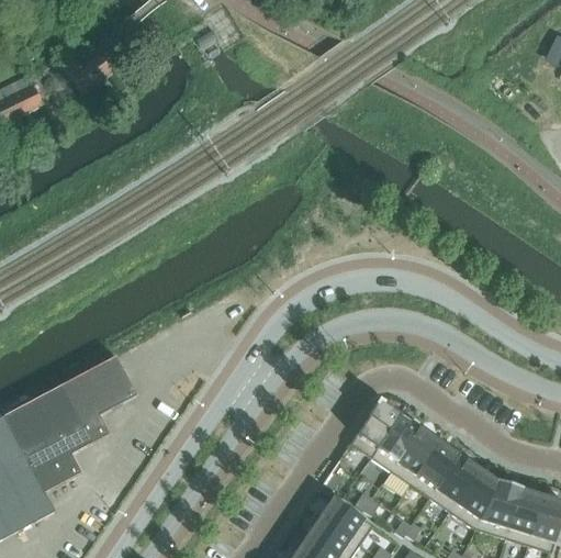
[(75,59),(56,71),(65,85),(73,80),(81,95),(111,74),(109,70),(111,68),(104,56),(101,58),(99,54),(79,67),(75,59)]
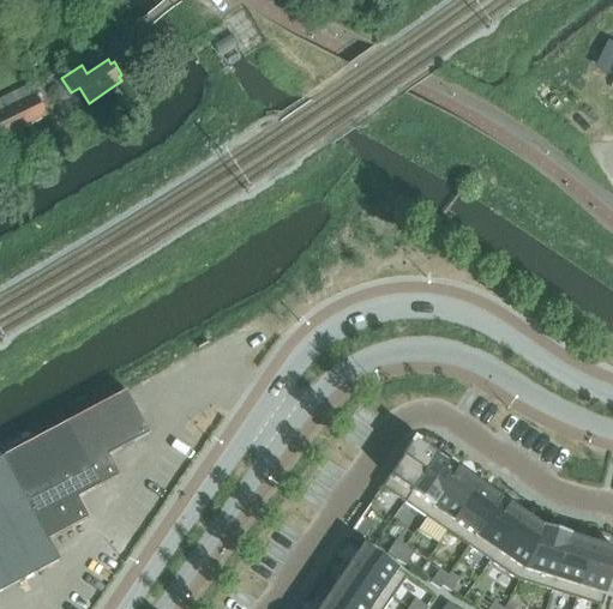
[(36,92),(0,110),(0,137),(47,114),(36,92)]
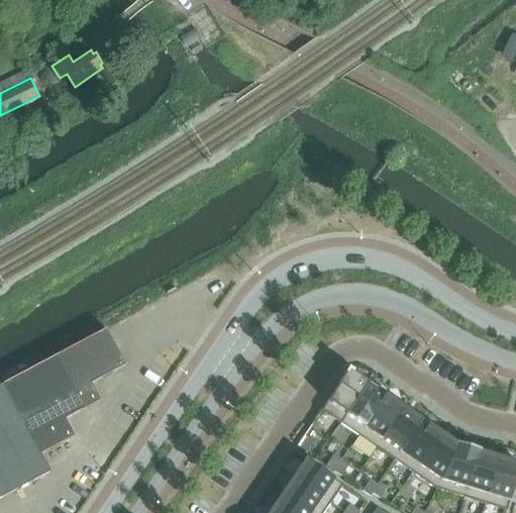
[(125,363),(106,326),(55,354),(83,408),(100,398),(91,381),(125,363)]
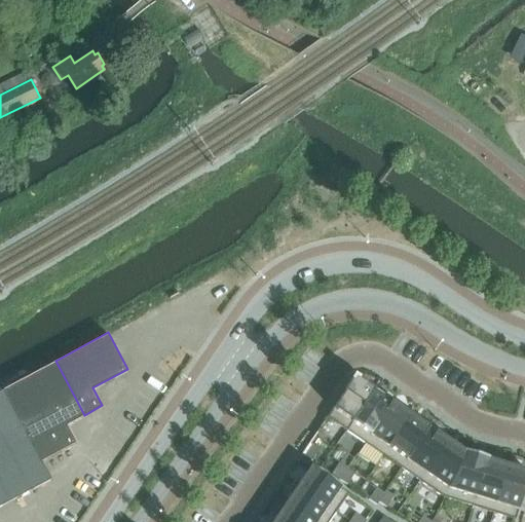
[(84,415),(55,361),(2,388),(41,460),(76,442),(67,424),(84,415)]
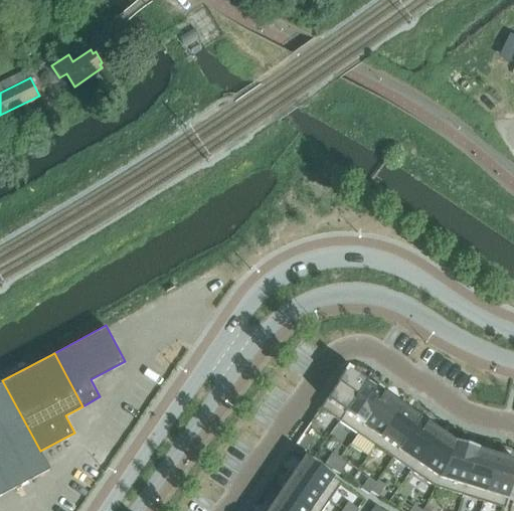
[(366,378),(347,365),(321,403),(340,416),(366,378)]
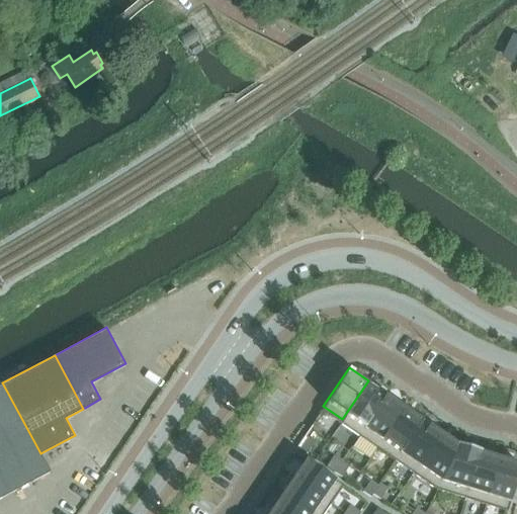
[(386,393),(368,380),(342,419),(360,432),(386,393)]
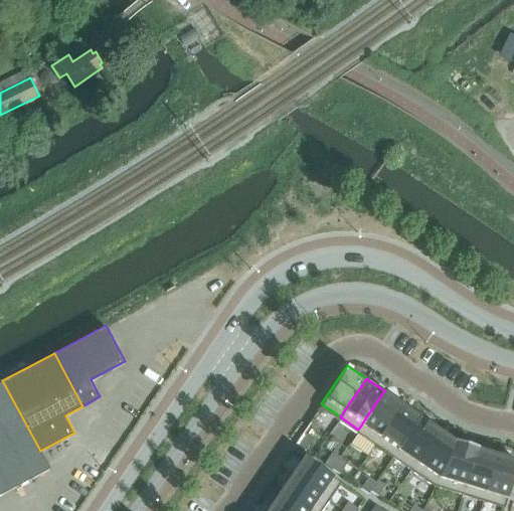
[(49,468),(2,380),(0,381),(0,457),(15,486),(49,468)]
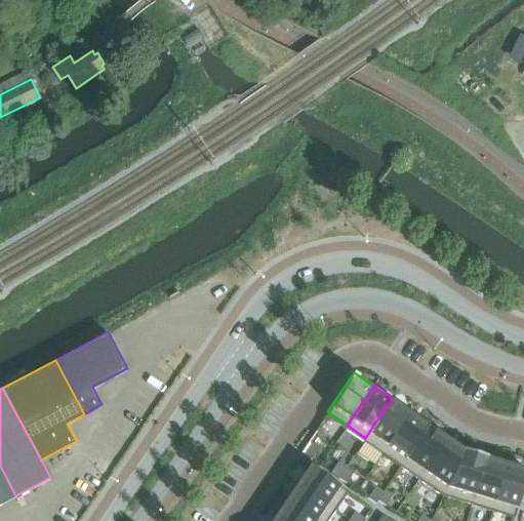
[(410,411),(392,398),(365,438),(384,450),(410,411)]
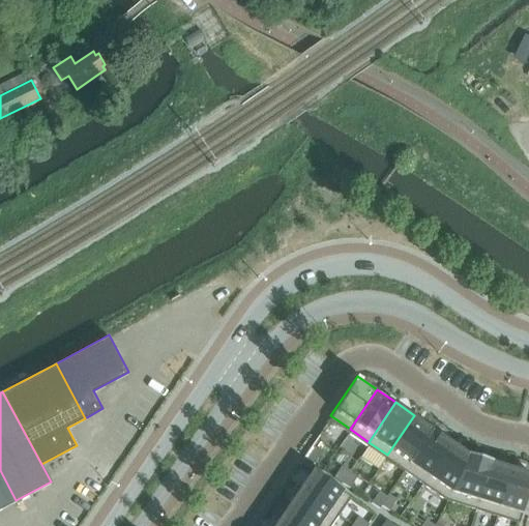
[(433,428),(414,415),(387,455),(406,467),(433,428)]
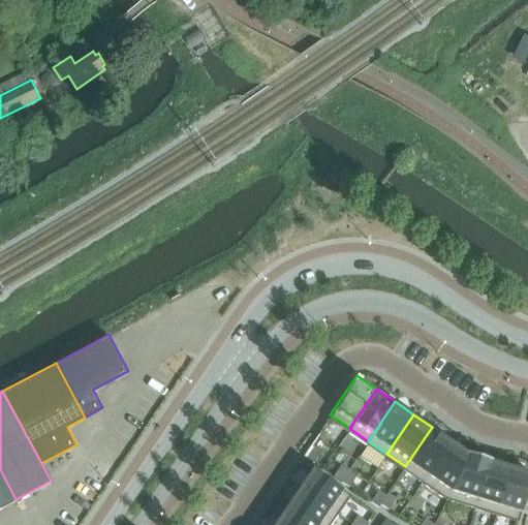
[(451,439),(432,427),(405,466),(423,479),(451,439)]
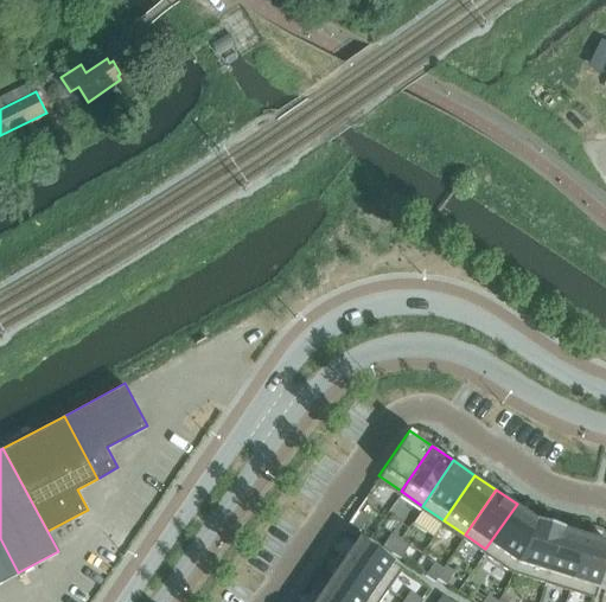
[(537,519),(517,504),(485,549),(514,569),(537,519)]
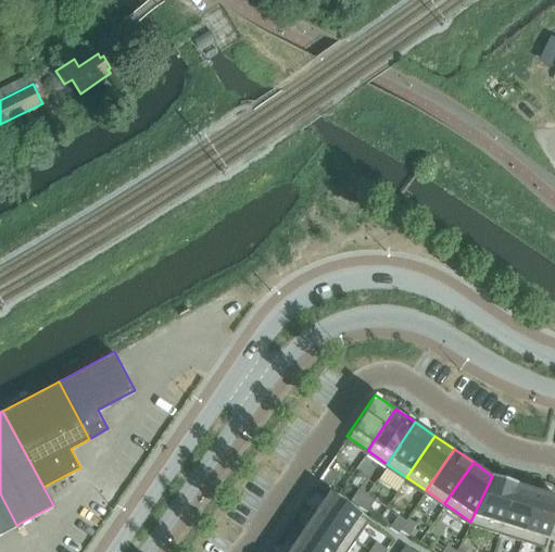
[(329,484),(337,472),(329,466),(328,465),(320,477),(329,484)]
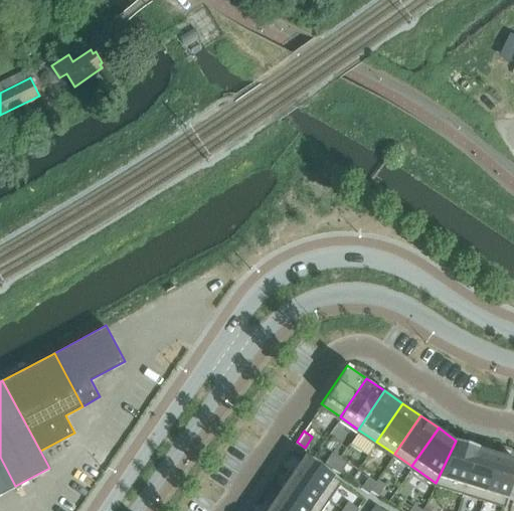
[(477,447),(456,441),(436,483),(463,491),(477,447)]
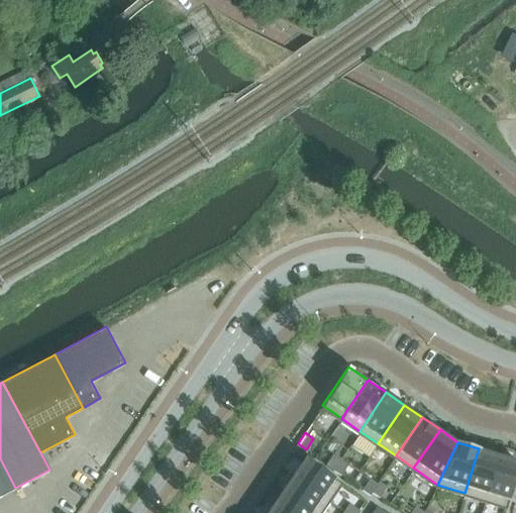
[(500,454),(479,448),(465,493),(486,499),(500,454)]
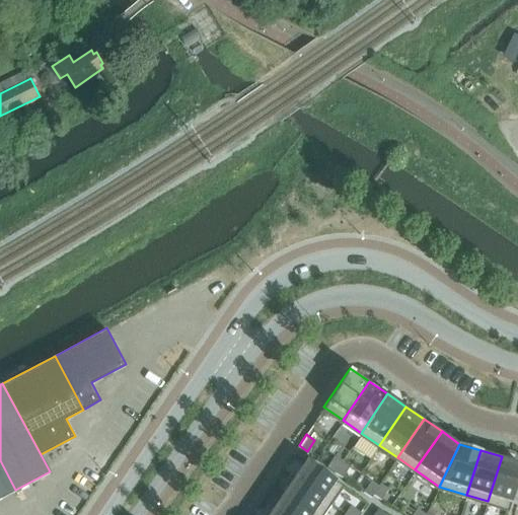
[(336,470),(343,459),(335,454),(327,465),(336,470)]
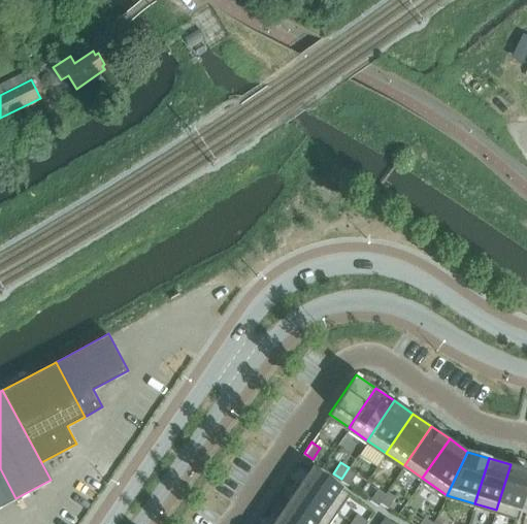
[(526,469),(511,464),(496,510),(518,516),(526,484),(526,469)]
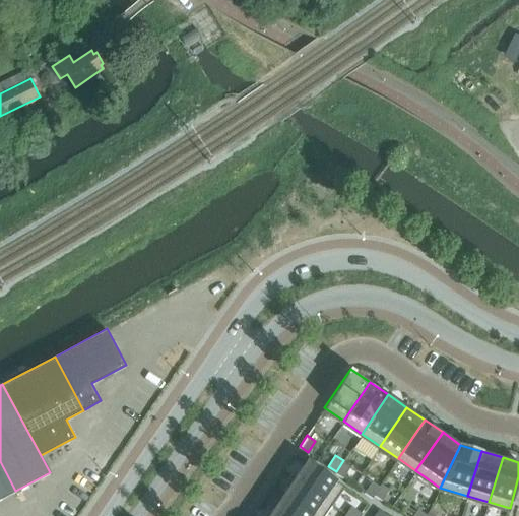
[(332,503),(345,485),(307,459),(295,477),(332,503)]
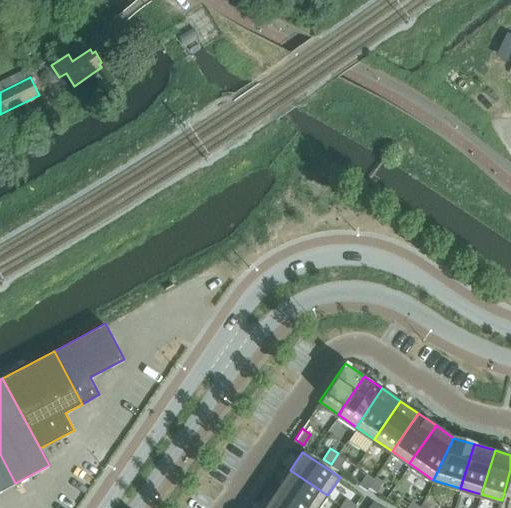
[(338,469),(346,458),(338,453),(331,464),(338,469)]
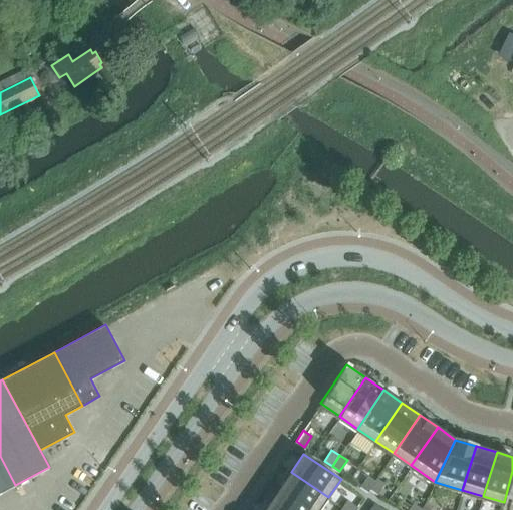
[(0,493),(15,485),(0,457),(0,493)]
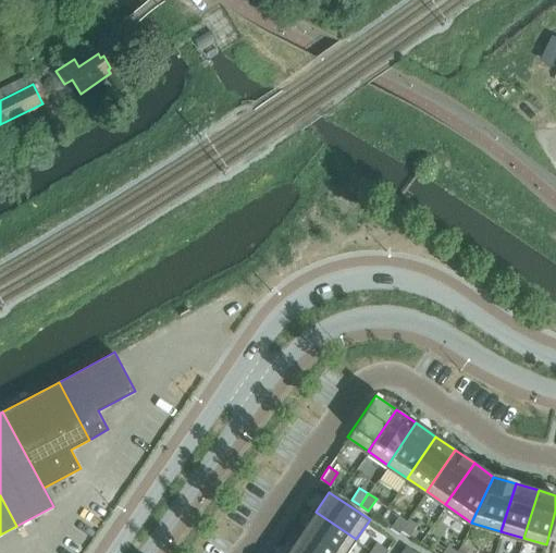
[(346,552),(356,539),(316,512),(304,530),(336,552),(346,552)]
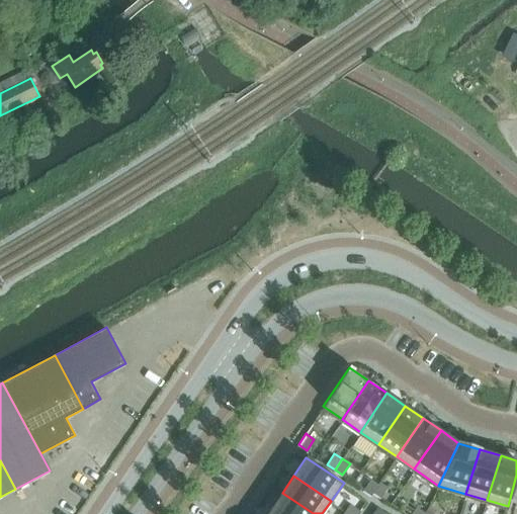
[(371,495),(373,492),(378,484),(370,479),(363,489),(371,495)]
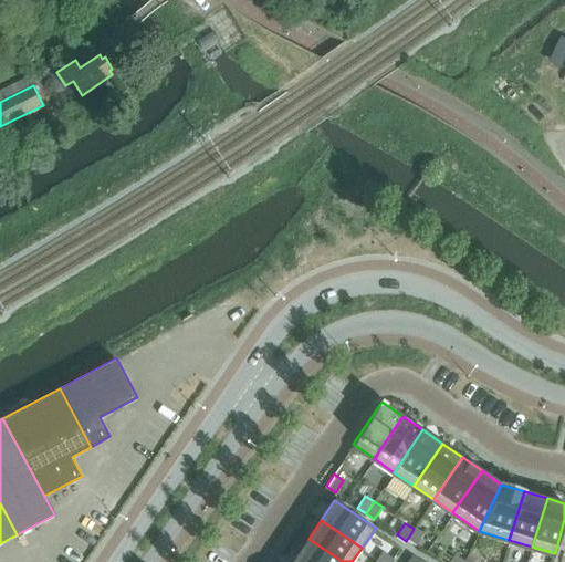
[(416,543),(425,531),(416,526),(414,529),(408,538),(416,543)]
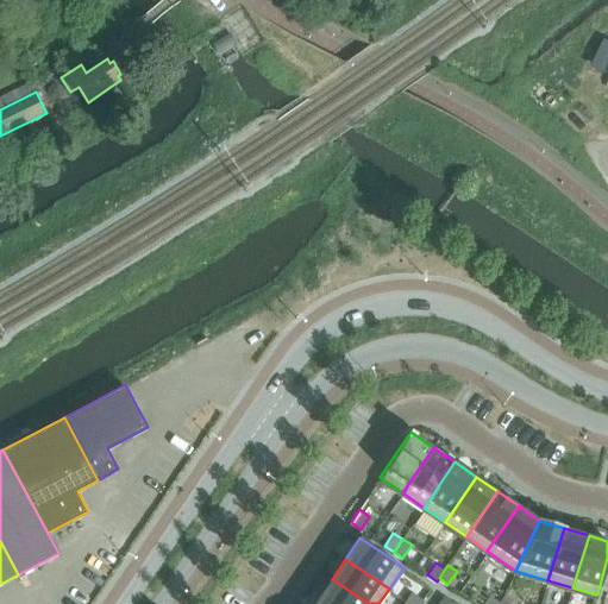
[(368,603),(332,579),(318,598),(325,603),(368,603)]
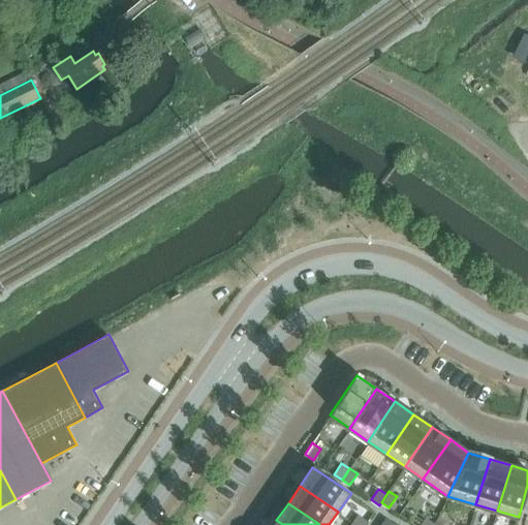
[(358,515),(353,522),(358,524),(366,524),(368,522),(358,515)]
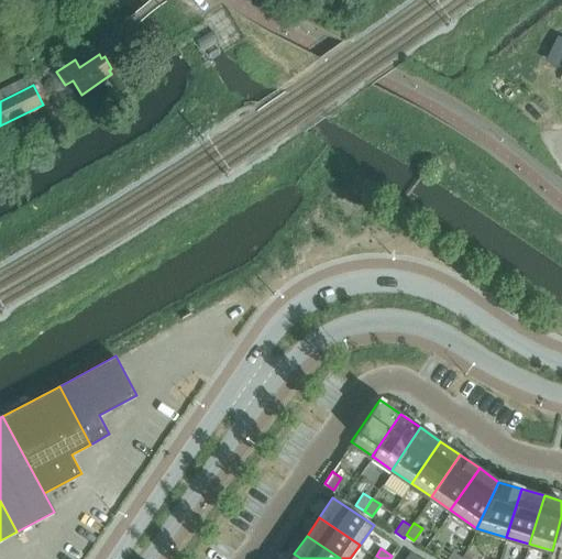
[(459,558),(461,556),(453,549),(445,558),(459,558)]
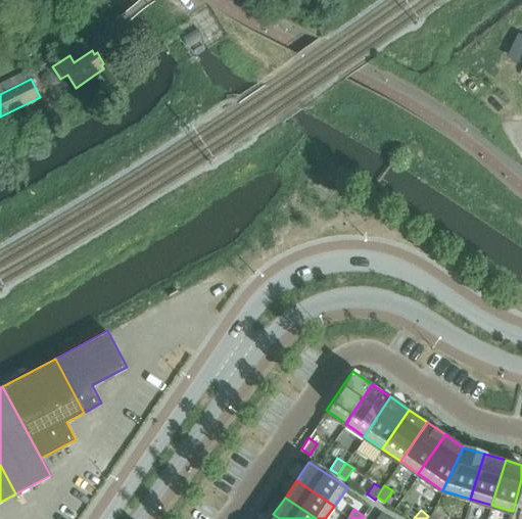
All buildings are outlined.
